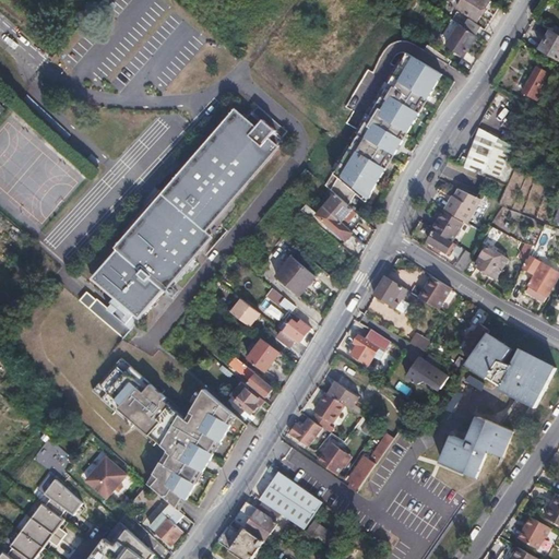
[(464,0),(459,10),(478,22),(491,0),(464,0)]
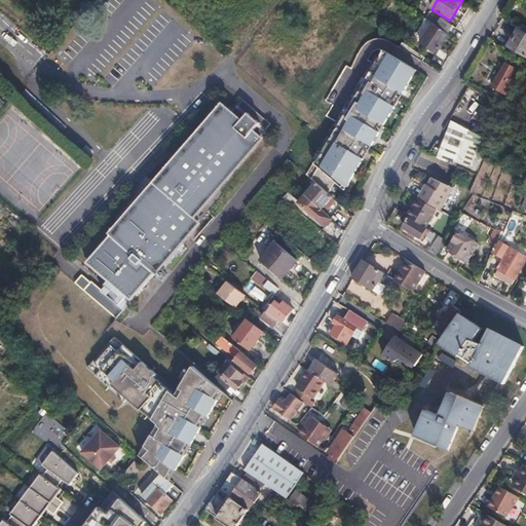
[(443,17),(437,26),(449,34),(454,26),(443,17)]
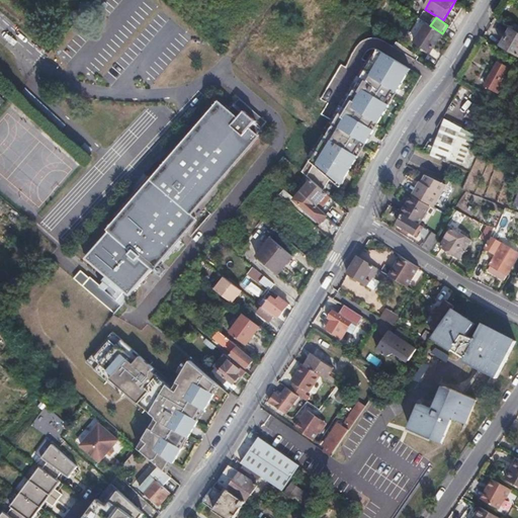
[(420,18),(412,30),(419,35),(427,23),(420,18)]
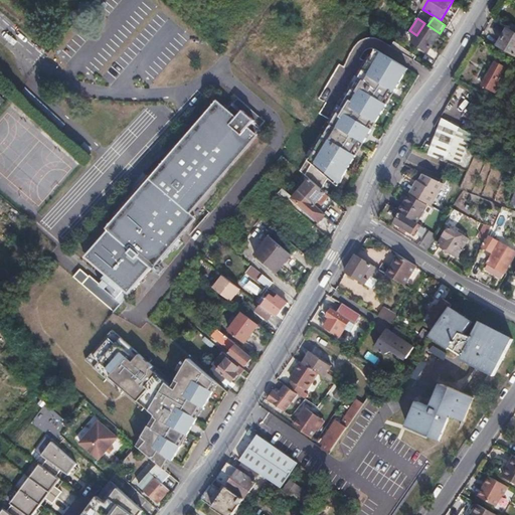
[(427,25),(425,23),(416,37),(423,42),(428,36),(437,41),(441,33),(440,33),(427,25)]
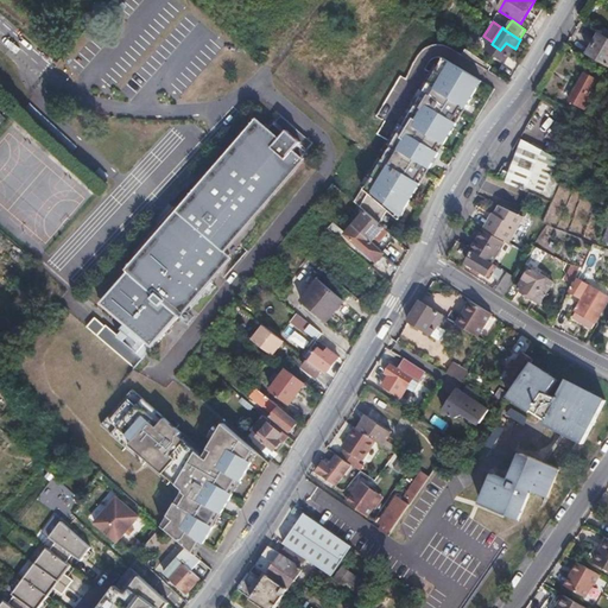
[(607,37),(601,33),(589,54),(607,64),(607,37)]
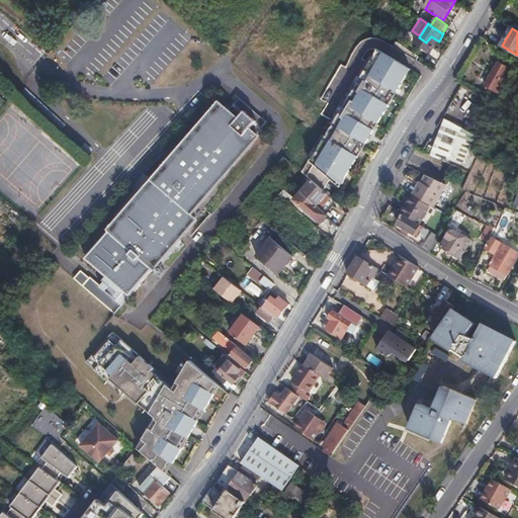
[(431,36),(426,42),(435,49),(439,41),(431,36)]
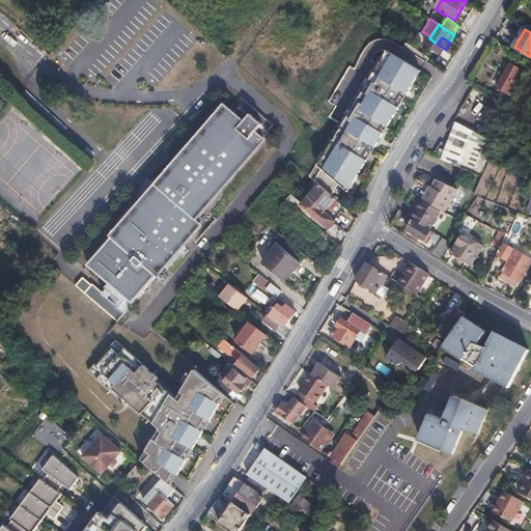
[(317,183),(318,185),(334,197),(341,185),(348,191),(421,72),(389,51),(322,168),(325,170),(317,183)]
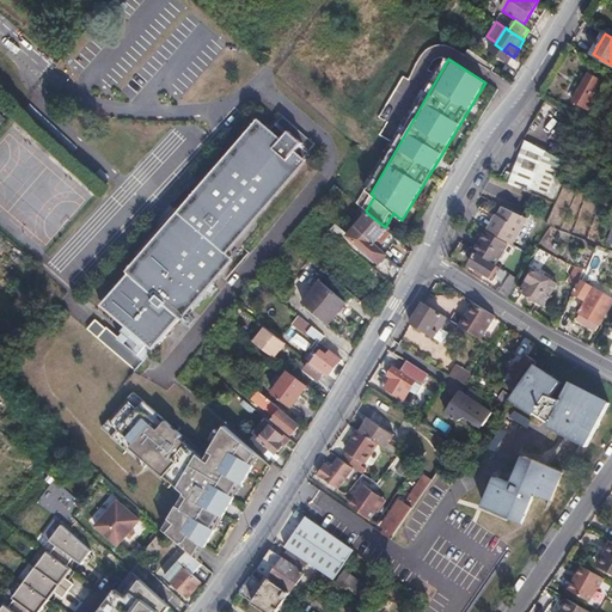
[(588,72),(571,101),(588,109),(599,91),(595,90),(601,79),(588,72)]
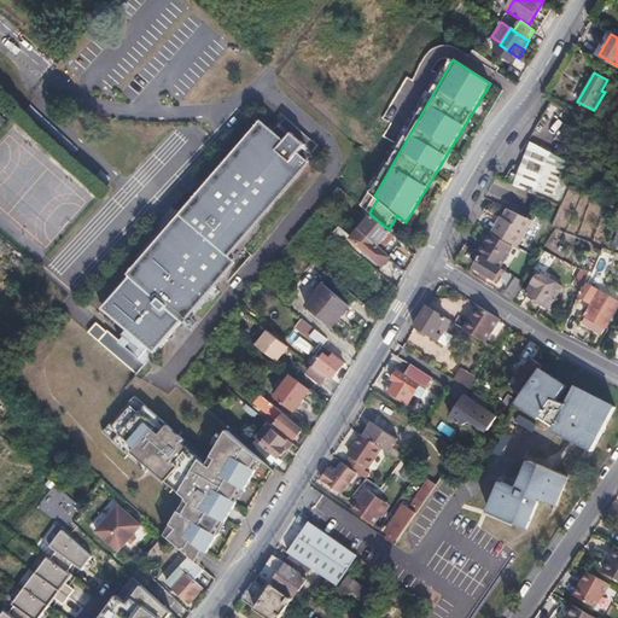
[(155,355),(168,339),(234,262),(234,261),(228,257),(226,255),(235,245),(248,231),(252,225),(248,221),(295,168),(299,172),(307,164),(315,156),(314,155),(319,149),(287,120),(283,126),(281,126),(272,135),(267,141),(264,138),(174,242),(172,240),(149,267),(145,264),(104,312),(104,313),(155,355)]
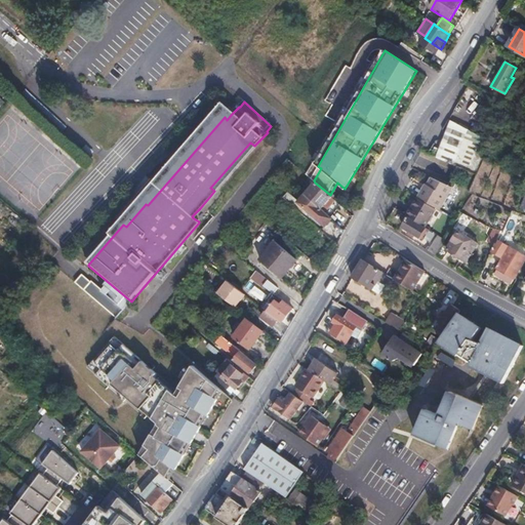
[(148,205),(225,117),(227,120),(231,115),(224,108),(123,225),(126,227),(146,204),(148,205)]
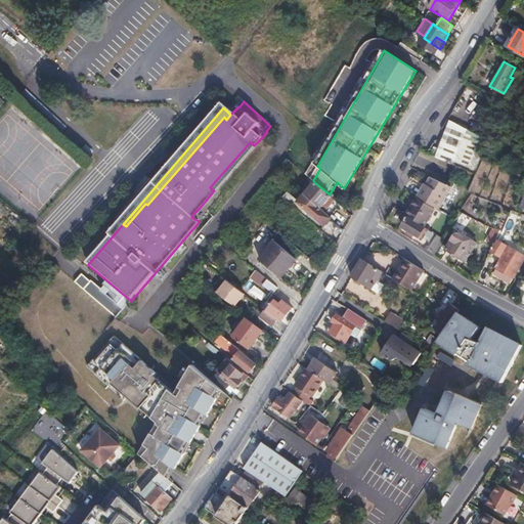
[(475,174),(488,139),(453,121),(438,158),(475,174)]
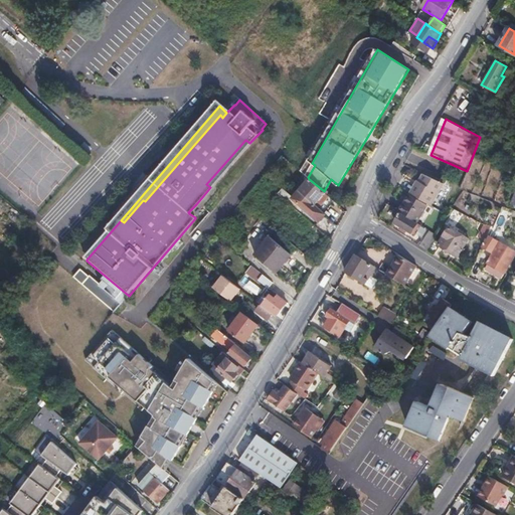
[(188,212),(190,214),(198,205),(256,138),(255,137),(249,143),(245,140),(206,184),(210,187),(206,192),(196,204),(188,212)]
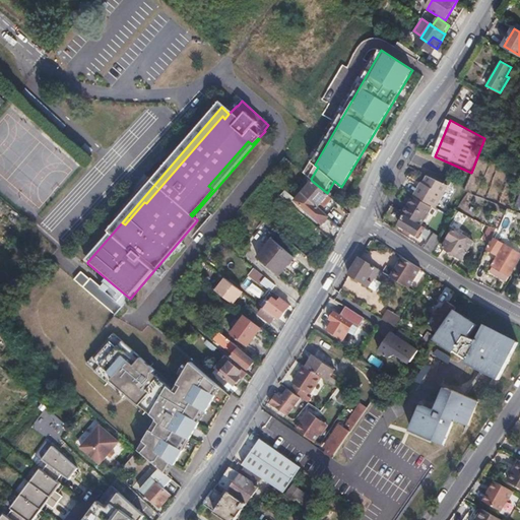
[(419,187),(414,195),(434,207),(448,186),(429,176),(420,188),(419,187)]
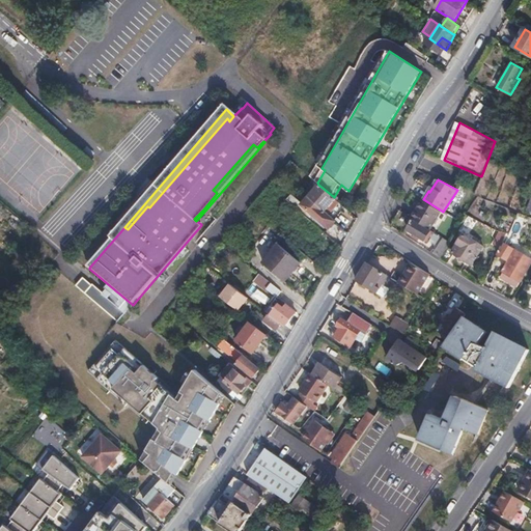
[(334,197),(318,185),(308,197),(325,211),(335,199),(334,197)]
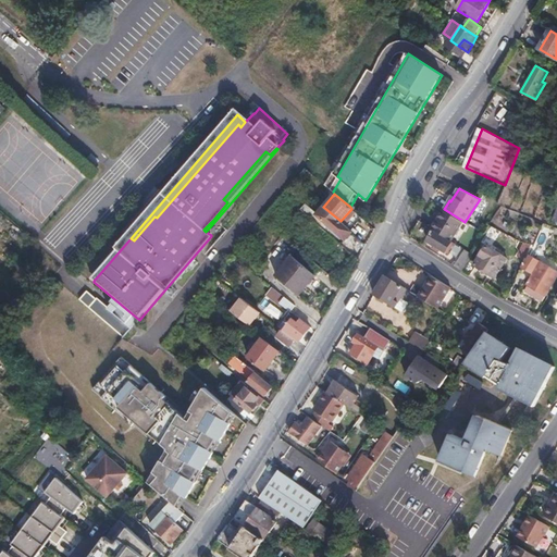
[(307,203),(301,209),(312,219),(317,214),(317,213),(307,203)]
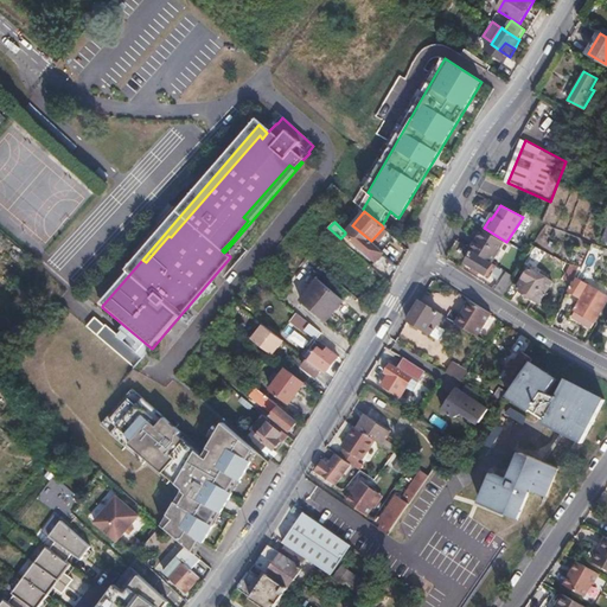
[(352,225),(345,232),(345,234),(376,261),(384,253),(371,241),(352,225)]
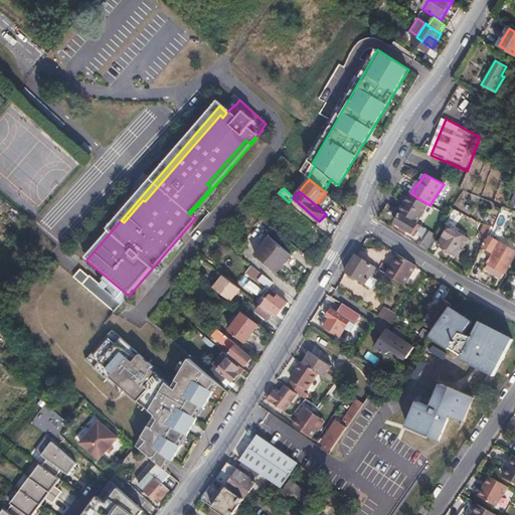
[(410,194),(399,210),(402,212),(416,221),(426,204),(410,194)]
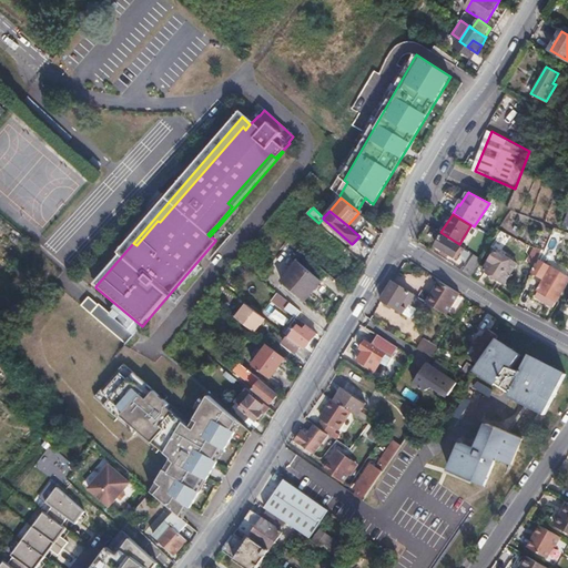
[(24,241),(17,233),(11,239),(20,246),(24,241)]
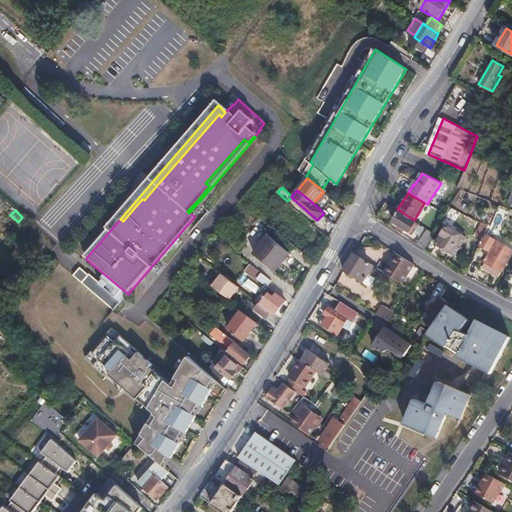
[(414,220),(400,211),(393,221),(409,231),(410,230),(413,225),(417,226),(418,223),(414,220)]
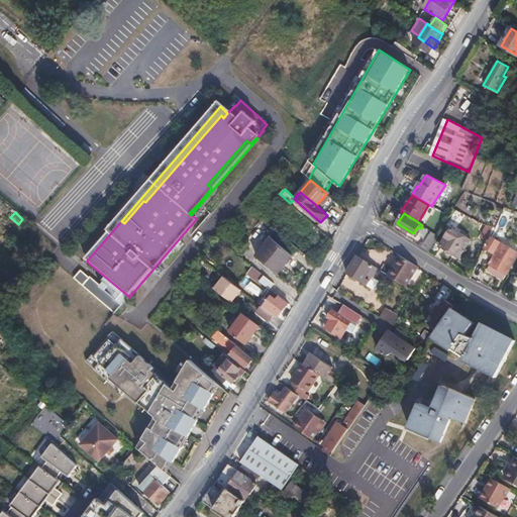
[(487,241),(490,235),(494,227),(486,225),(481,238),(487,241)]
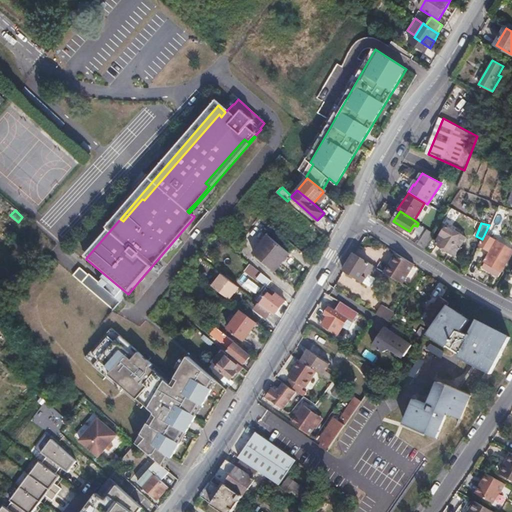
[(447,226),(436,243),(454,254),(465,237),(447,226)]
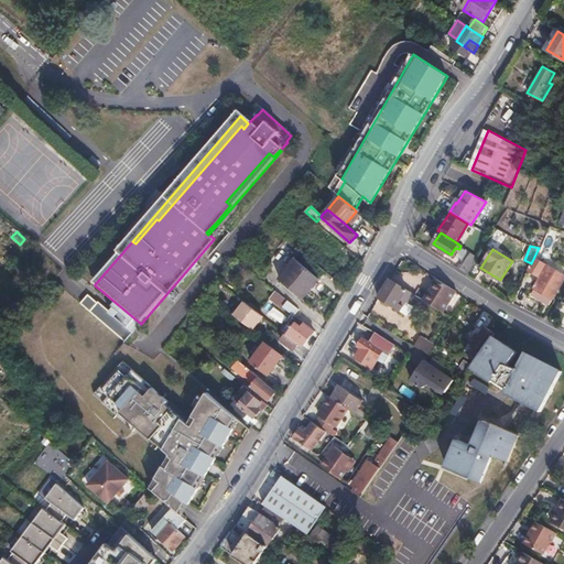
[(458,268),(468,274),(478,257),(469,251),(458,268)]
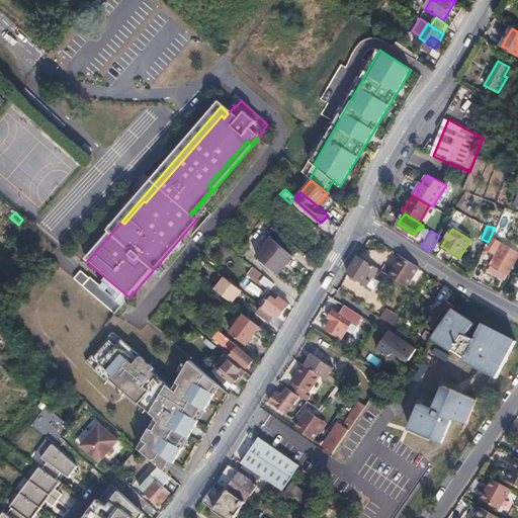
[(488,242),(485,248),(497,254),(489,270),(504,279),(517,254),(517,251),(491,236),(488,242)]
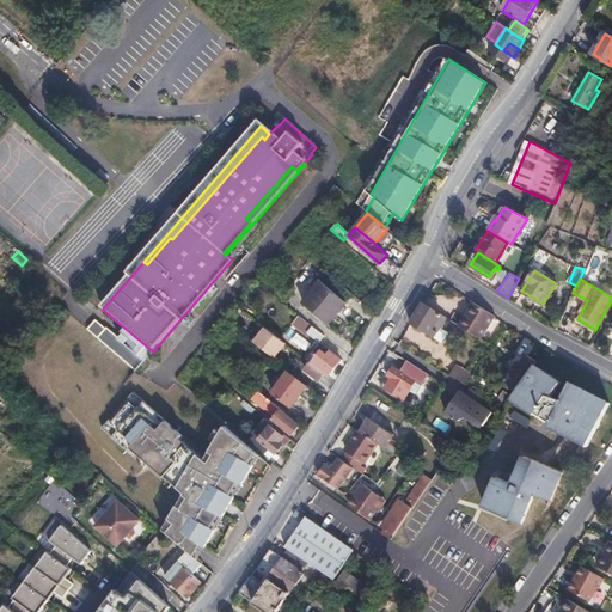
[(47,280),(41,286),(46,291),(51,285),(47,280)]
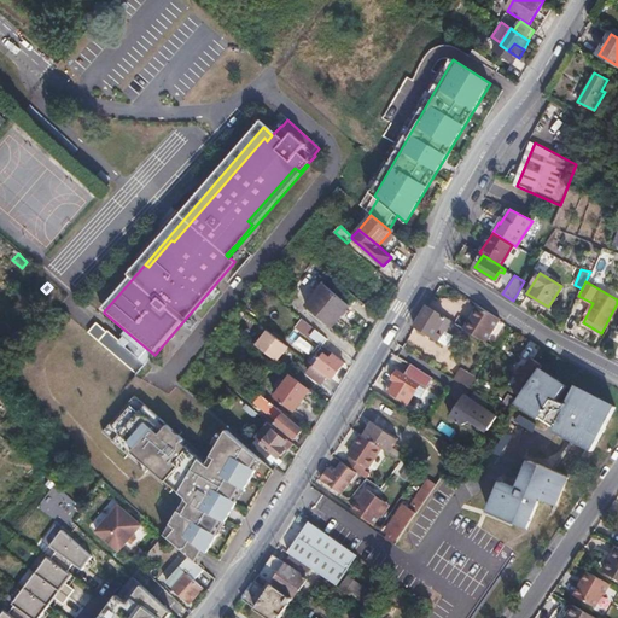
[(331,327),(337,321),(334,319),(339,313),(342,314),(348,305),(324,285),(305,307),(331,327)]
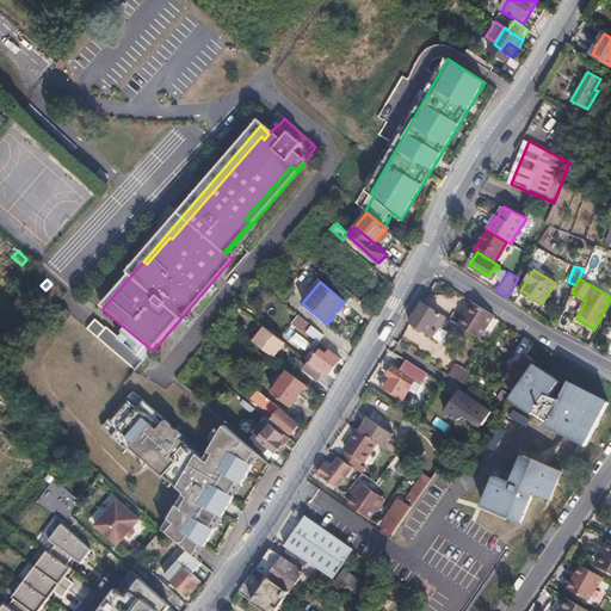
[(424,302),(412,323),(433,337),(439,326),(444,328),(449,320),(449,319),(424,302)]
